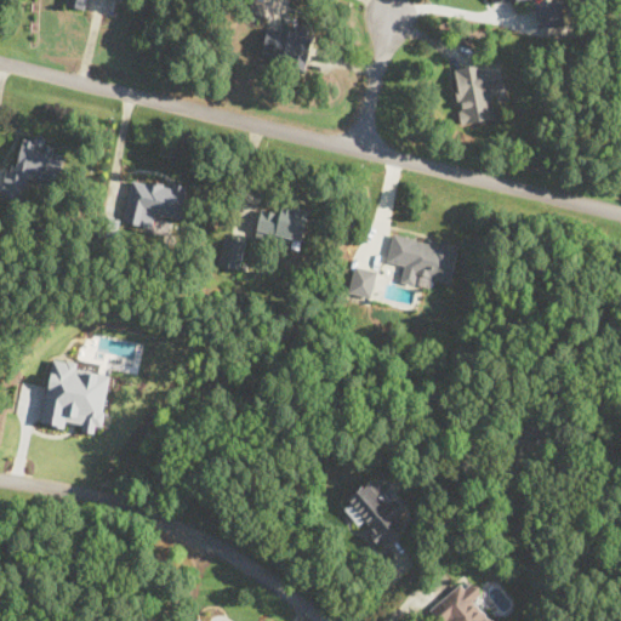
[(539,27),(569,23),(565,0),(535,5),(539,27)]
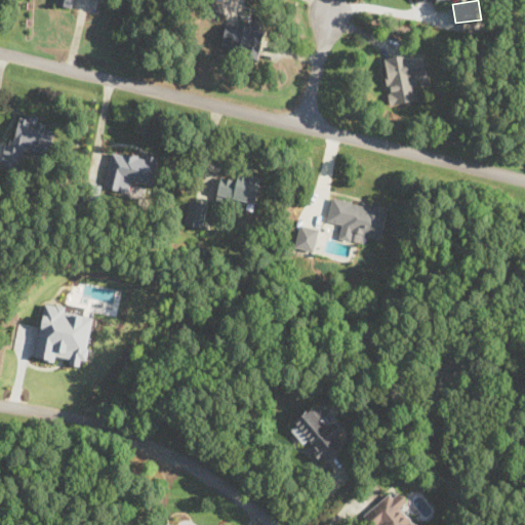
[(258,55),(265,24),(230,18),(227,35),(219,33),(217,48),(258,55)]
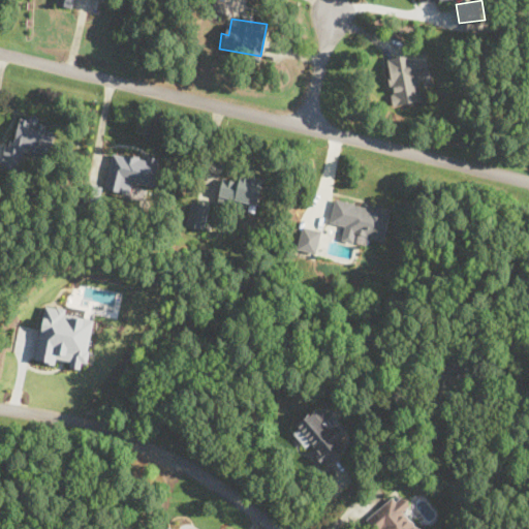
[(431,78),(426,51),(386,59),(395,105),(422,100),(418,80),(431,78)]
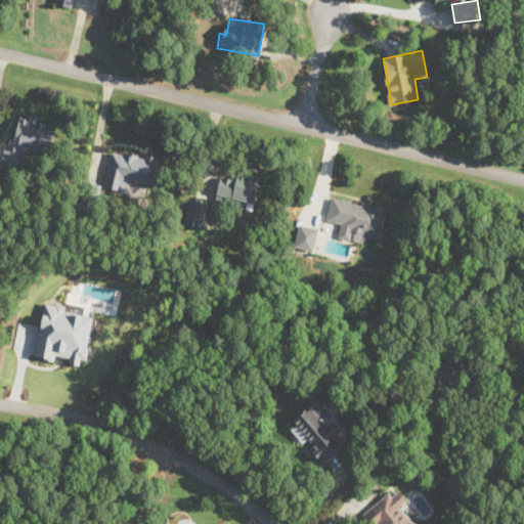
[(25,147),(51,153),(56,130),(45,127),(48,118),(22,112),(15,140),(5,138),(0,164),(19,169),(25,147)]
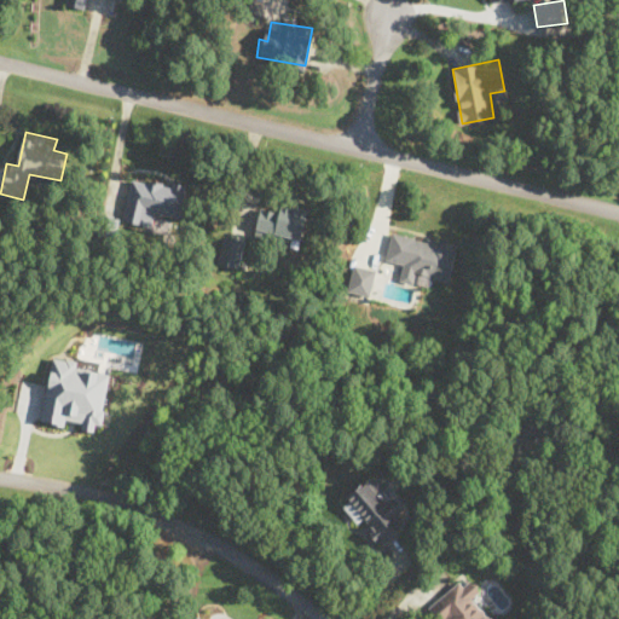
[(187,184),(131,174),(123,221),(152,226),(155,213),(183,218),(187,184)]
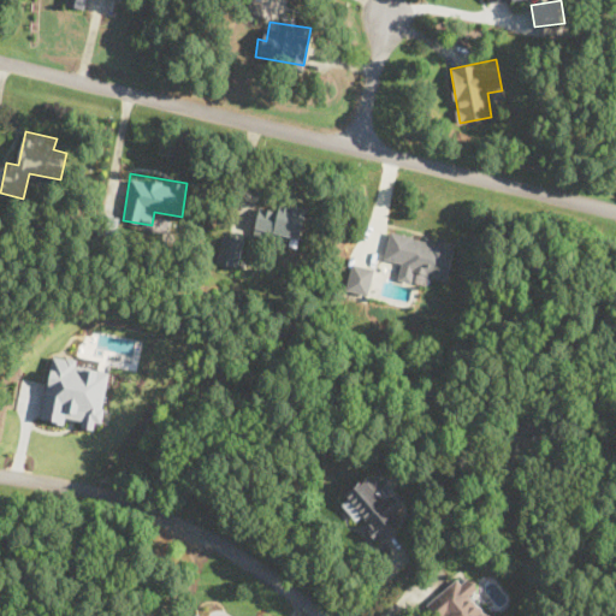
[(259,206),(254,229),(300,240),(307,208),(274,201),(272,208),(259,206)]
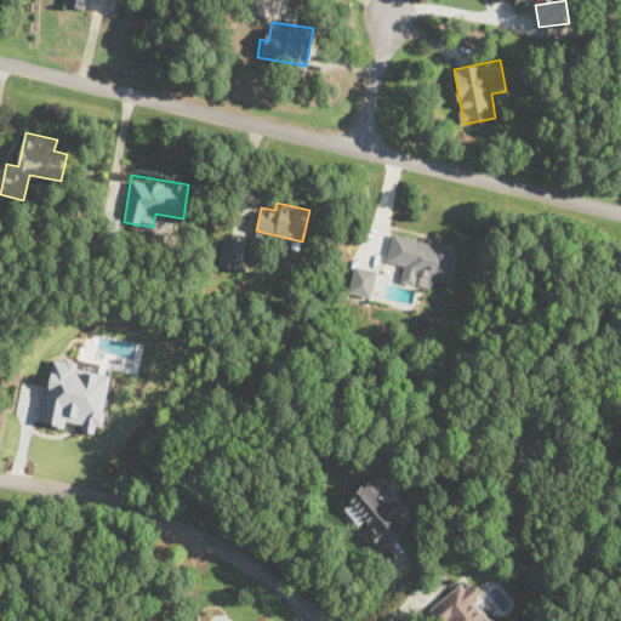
[(459,244),(393,231),(387,261),(404,265),(402,280),(431,286),(433,277),(451,280),(459,244)]
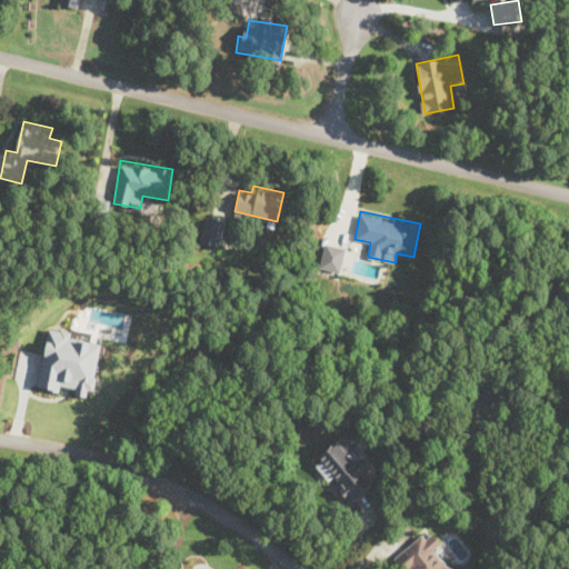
[(219,246),(226,219),(207,215),(200,241),(219,246)]
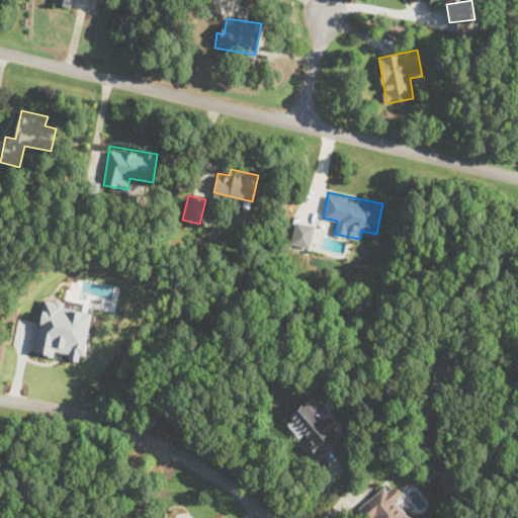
[(309,247),(314,225),(295,221),(290,243),(309,247)]
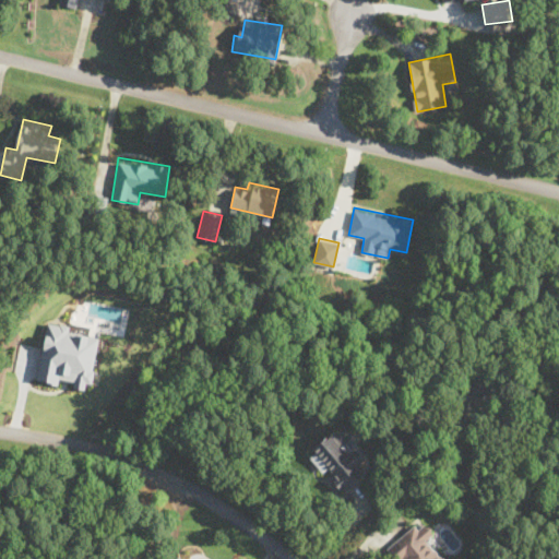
[(38,380),(59,383),(59,379),(75,381),(74,388),(91,390),(98,336),(88,335),(90,329),(47,321),(38,380)]
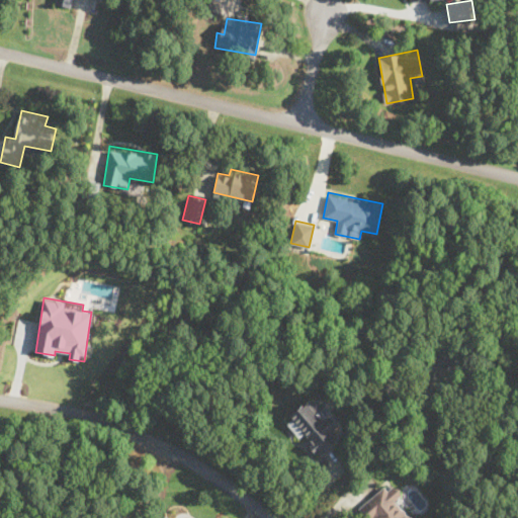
[(315,455),(338,439),(331,430),(336,426),(315,397),(287,417),(315,455)]
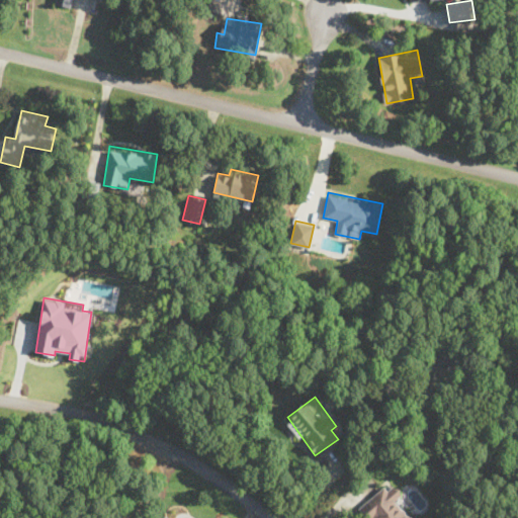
[(383,485),(358,507),(367,517),(411,517),(396,500),(404,493),(396,484),(389,490),(383,485)]
